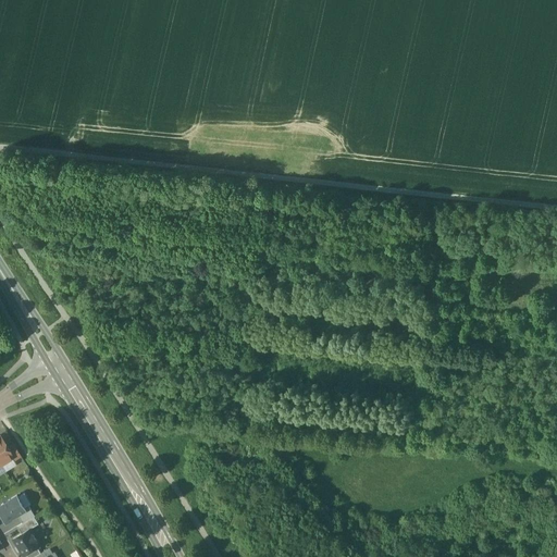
[(7,448),(0,436),(0,461),(1,463),(12,457),(7,448)]
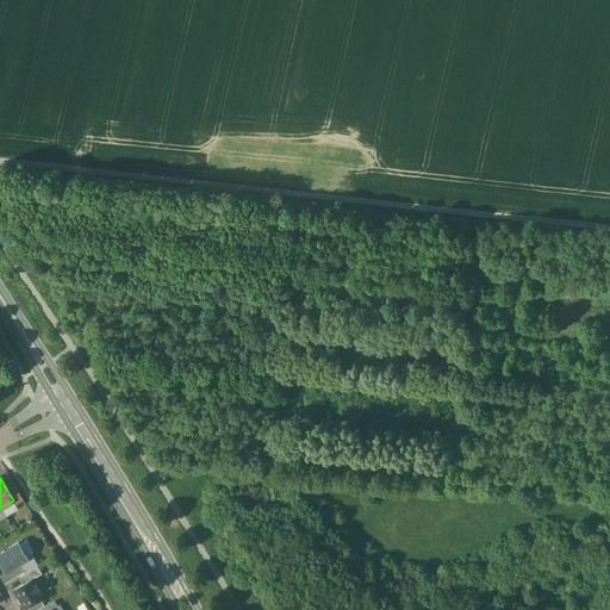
[(24,499),(16,486),(7,491),(13,500),(16,504),(24,499)]
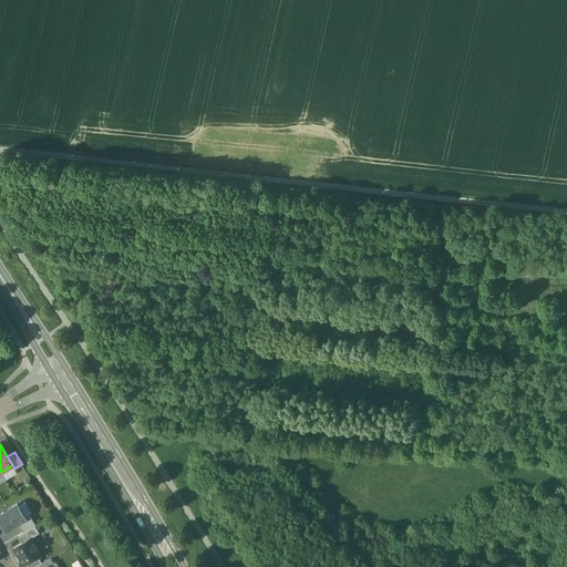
[(18,504),(0,514),(0,525),(4,534),(19,525),(28,521),(27,517),(18,504)]
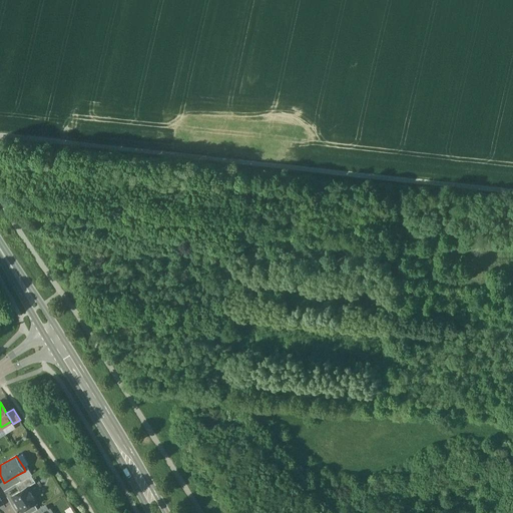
[(21,482),(31,476),(32,475),(27,466),(24,468),(25,471),(17,475),(21,482)]
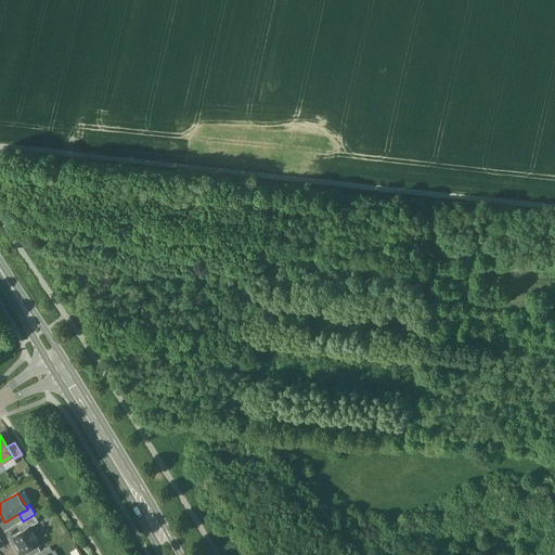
[(23,521),(17,525),(22,532),(29,527),(30,527),(39,523),(34,515),(23,521)]
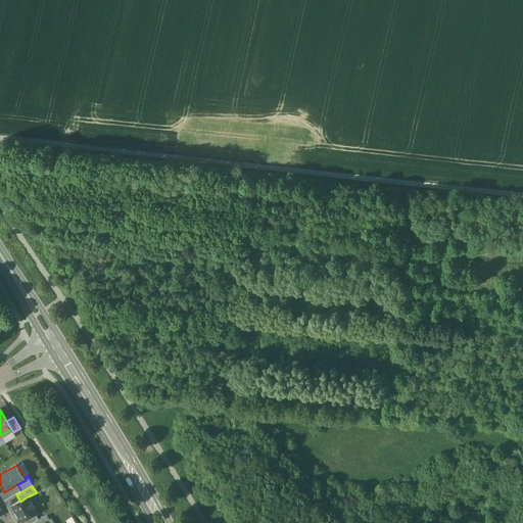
[(29,496),(28,496),(20,502),(12,506),(22,522),(36,514),(38,513),(29,496)]
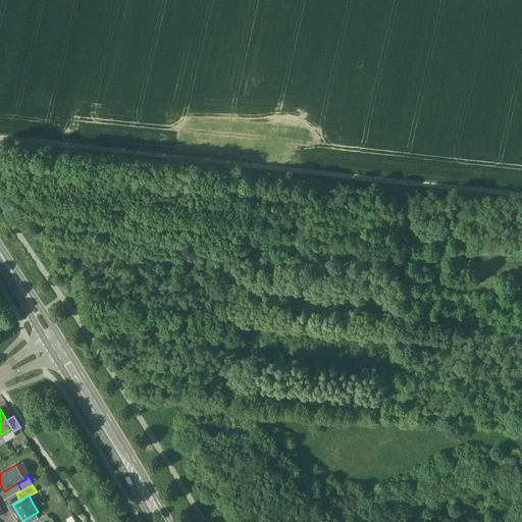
[(36,513),(24,519),(25,521),(32,521),(39,518),(36,513)]
